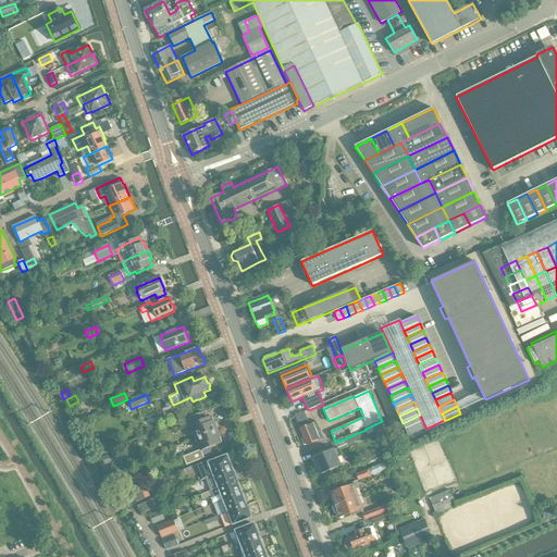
[(188,426),(193,424),(197,437),(217,430),(217,429),(218,426),(217,423),(214,423),(212,417),(208,419),(205,411),(185,419),(188,426)]
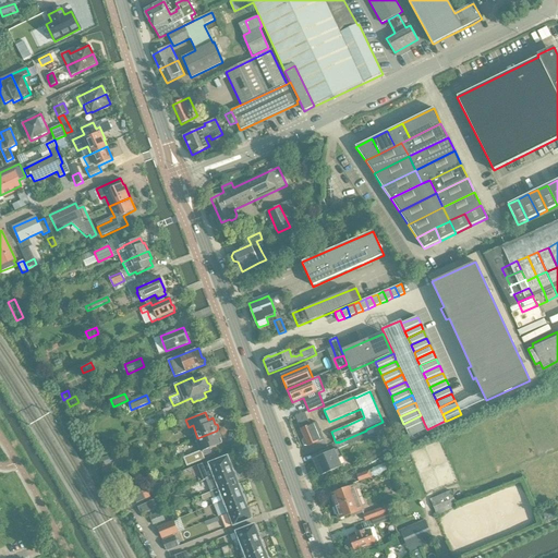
[(421,415),(403,424),(407,431),(424,423),(421,415)]
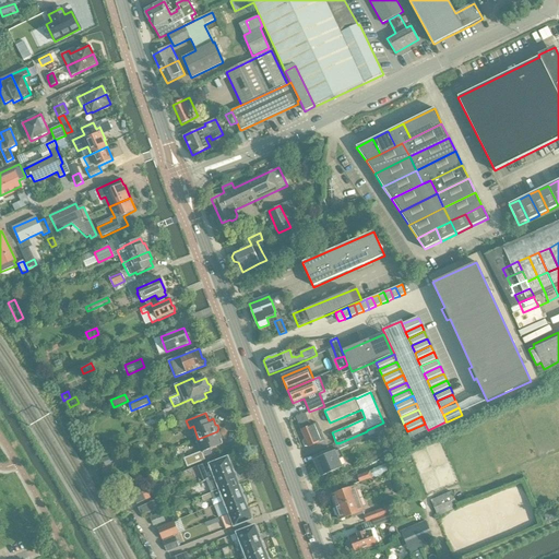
[(309,448),(325,440),(318,423),(301,430),(305,439),(302,442),(305,447),(308,447),(309,448)]
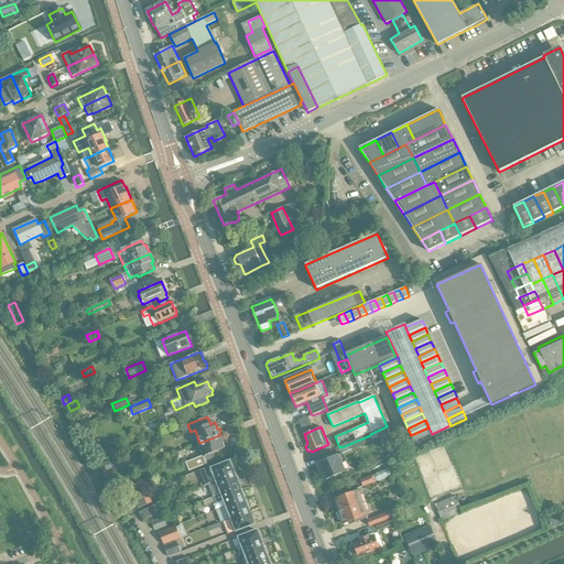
[(429,427),(411,435),(414,442),(431,434),(432,434),(429,427)]
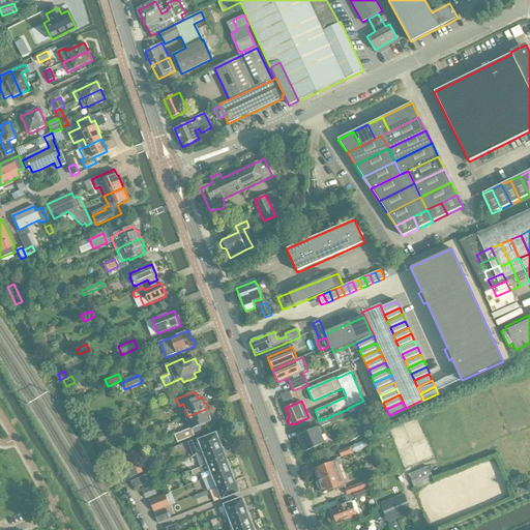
[(208,410),(207,410),(206,409),(187,416),(192,428),(186,431),(187,435),(200,430),(199,427),(211,421),(209,415),(210,413),(208,410)]
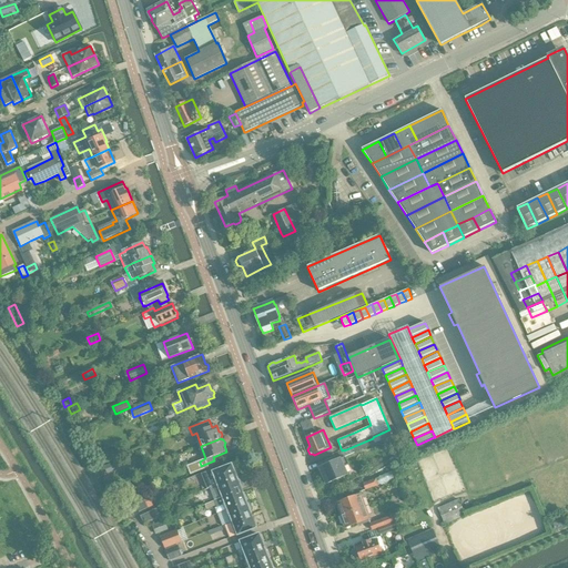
[(373,438),(352,447),(355,453),(376,444),(373,438)]
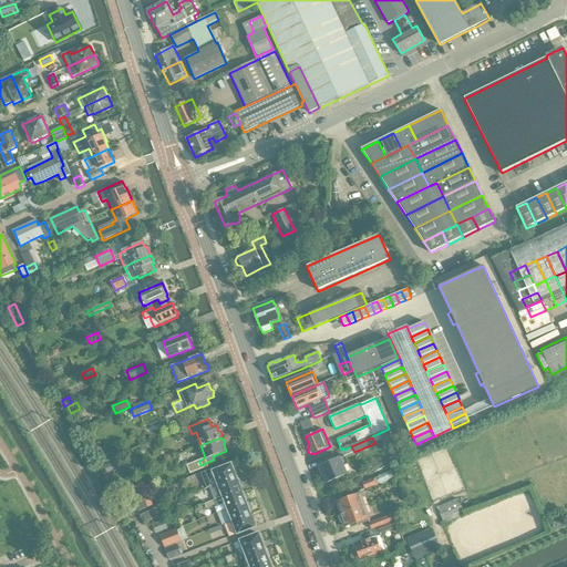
[(319,467),(326,484),(347,474),(342,465),(348,463),(344,456),(319,467)]
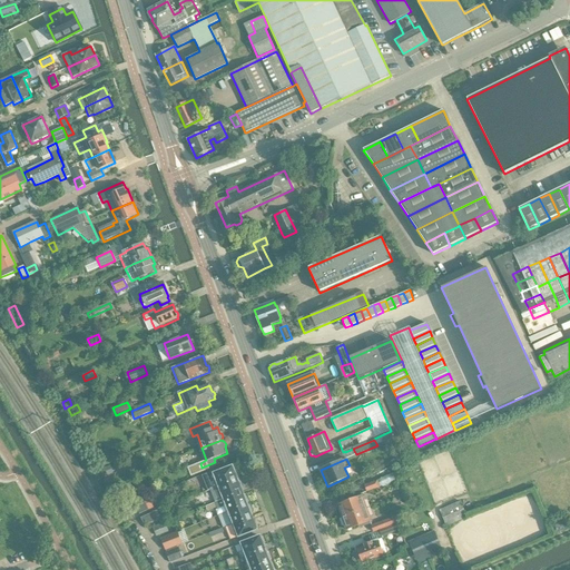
[(200,472),(198,465),(189,469),(192,475),(200,472)]
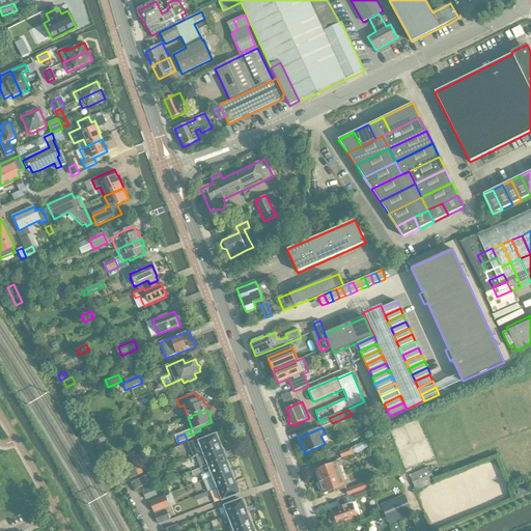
[(196,440),(188,443),(194,457),(196,457),(198,456),(202,454),(221,447),(223,444),(221,440),(218,439),(217,435),(197,443),(196,440)]
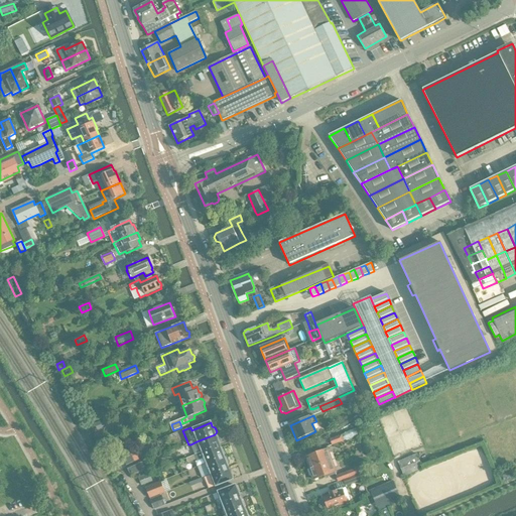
[(192,443),(190,444),(195,456),(201,453),(220,445),(219,442),(220,439),(218,435),(216,435),(215,434),(197,441),(192,443)]
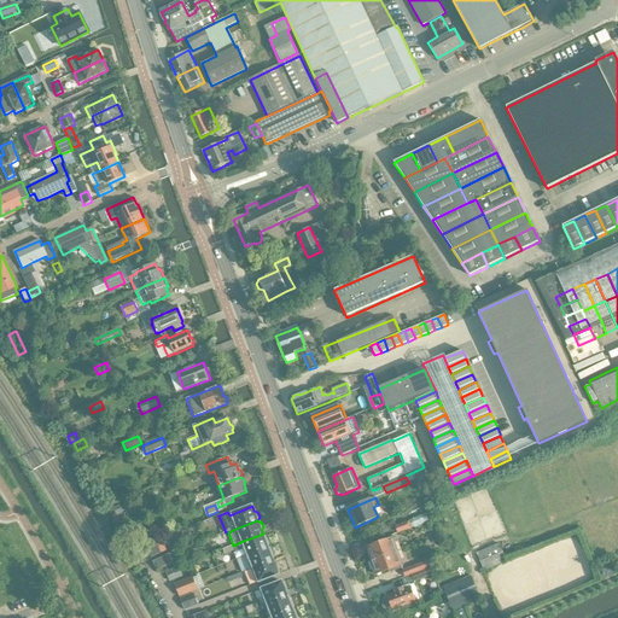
[(409,520),(395,526),(397,534),(413,528),(409,520)]
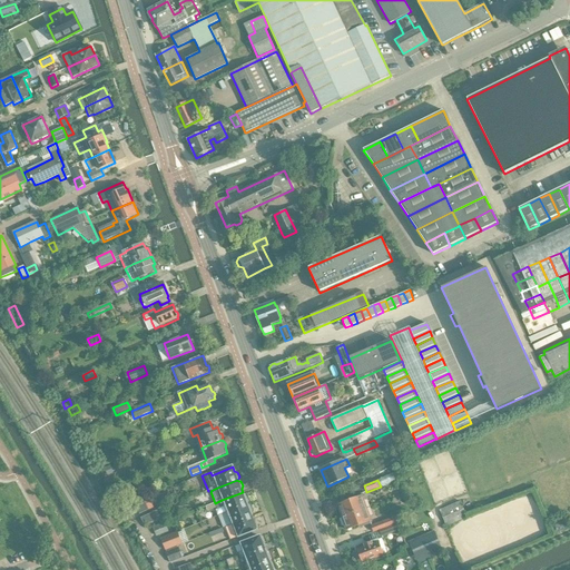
[(120,495),(126,493),(121,483),(116,485),(120,495)]
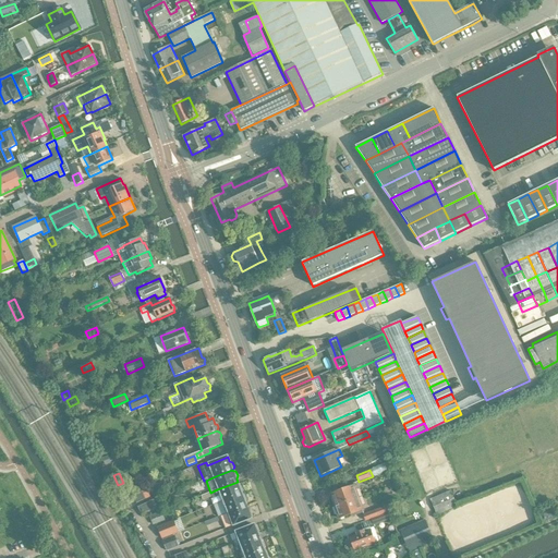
[(210,493),(202,496),(203,500),(213,497),(214,499),(210,500),(213,506),(214,506),(222,501),(222,502),(242,494),(242,493),(243,490),(242,486),(239,486),(238,482),(217,489),(210,493)]
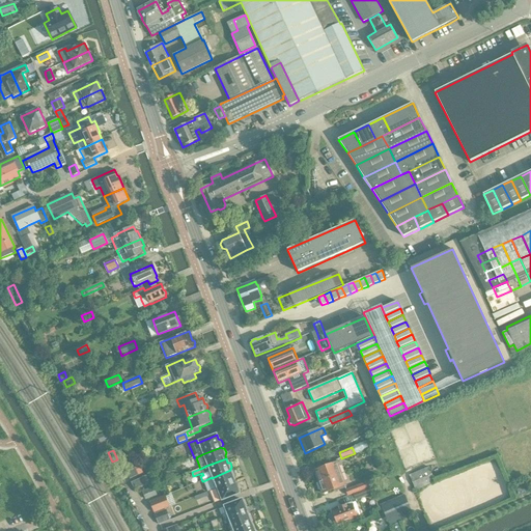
[(318,481),(319,482),(342,474),(337,460),(325,465),(325,467),(314,471),(316,476),(315,477),(317,480),(318,481)]
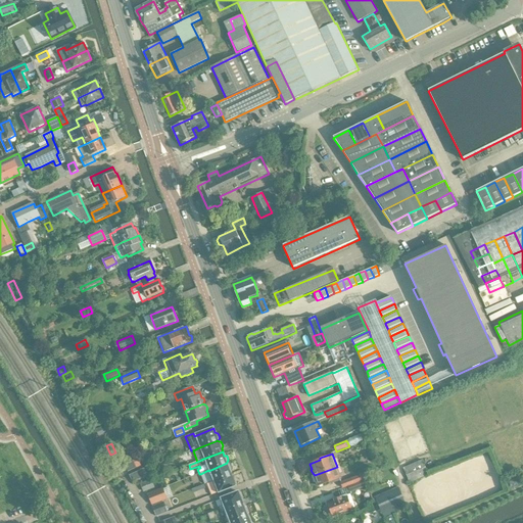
[(133,460),(124,464),(125,465),(128,472),(136,468),(133,460)]
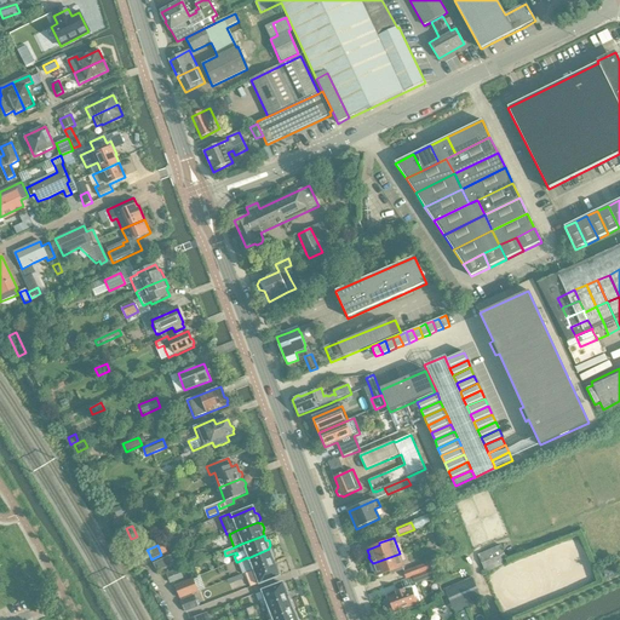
[(486,573),(509,563),(501,546),(478,556),(486,573)]
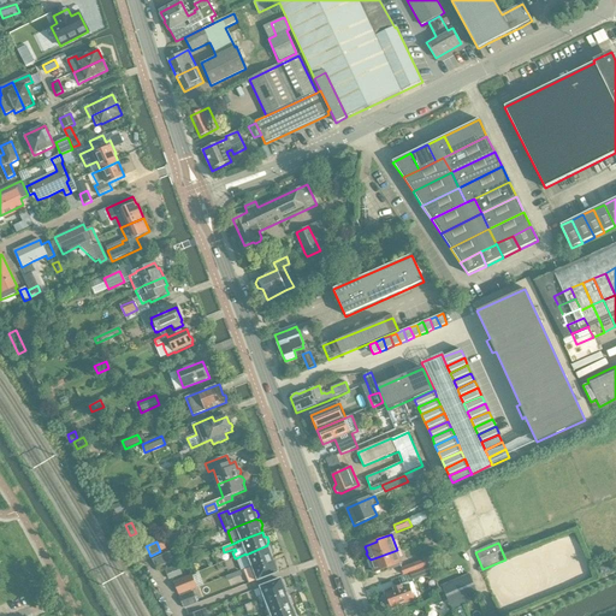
[(246,554),(236,558),(241,572),(243,570),(250,568),(273,558),(271,555),(273,552),(271,546),(267,546),(267,545),(246,555),(246,554)]
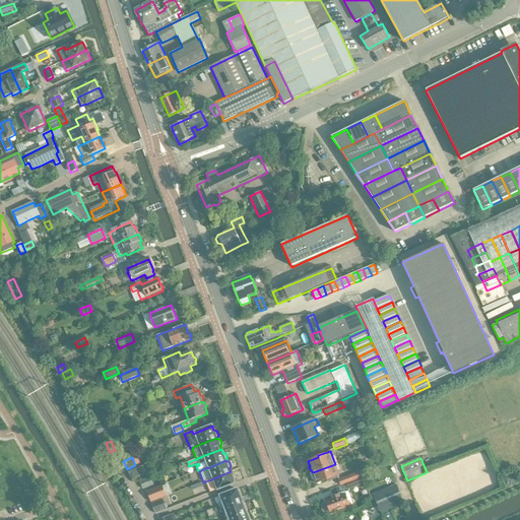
[(328,481),(339,477),(335,464),(313,472),(313,473),(312,474),(313,478),(315,478),(317,483),(327,479),(328,481)]
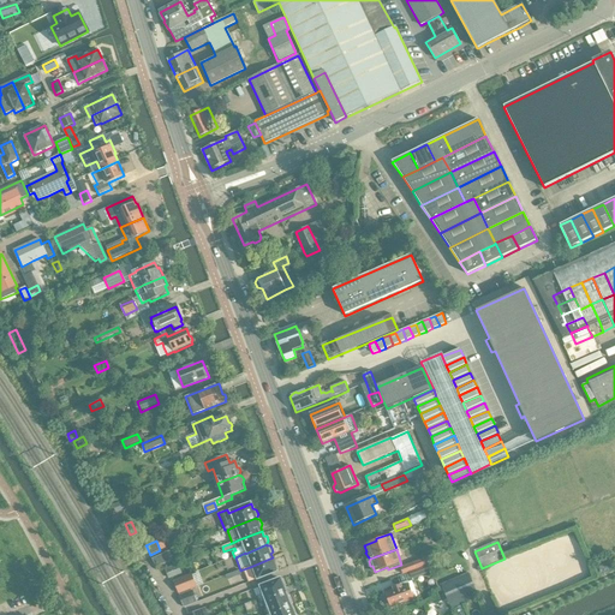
[(156,568),(165,565),(160,555),(151,559),(156,568)]
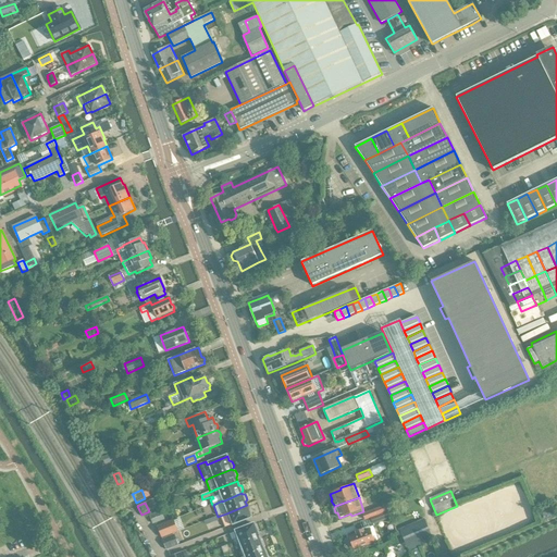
[(226,514),(220,516),(224,528),(231,525),(232,525),(251,518),(251,517),(252,515),(251,509),(248,509),(247,505),(226,514)]
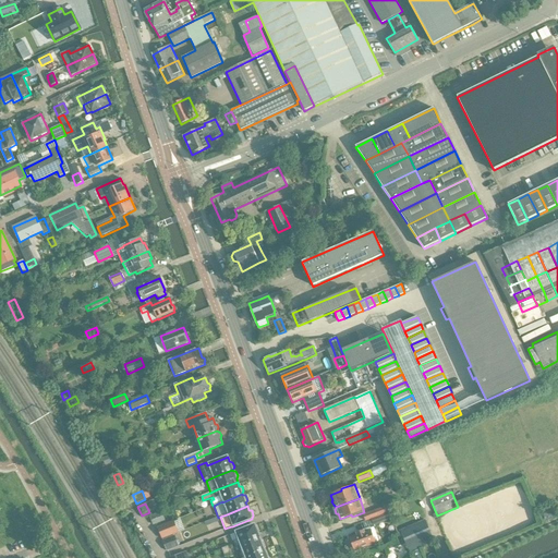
[(371,520),(386,514),(384,507),(363,514),(365,522),(371,520)]
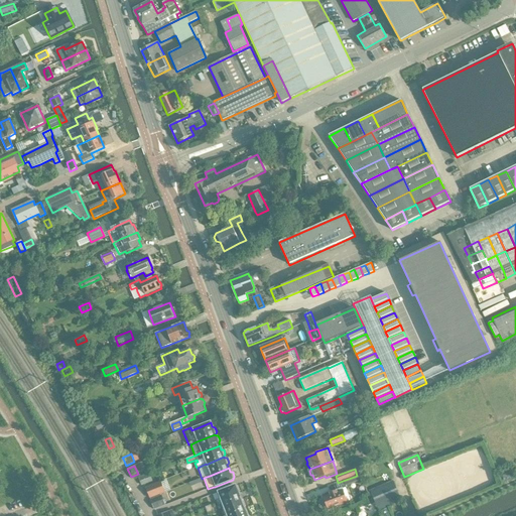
[(152,482),(149,473),(138,478),(141,486),(152,482)]
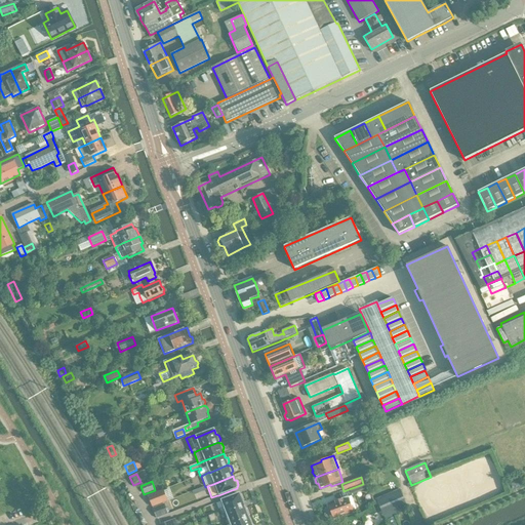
[(363,484),(349,489),(352,494),(362,491),(368,488),(366,483),(363,484)]
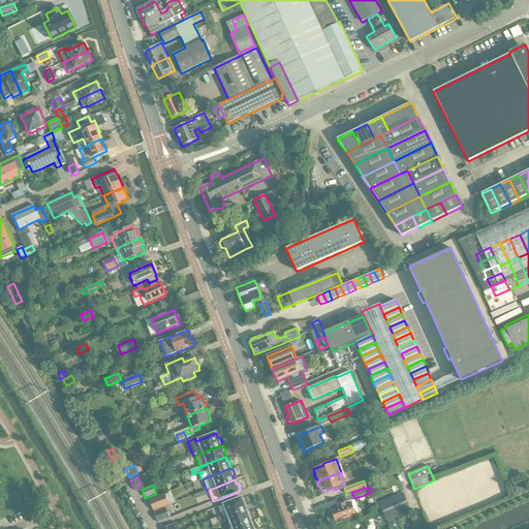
[(153,511),(169,505),(164,494),(149,500),(153,511)]
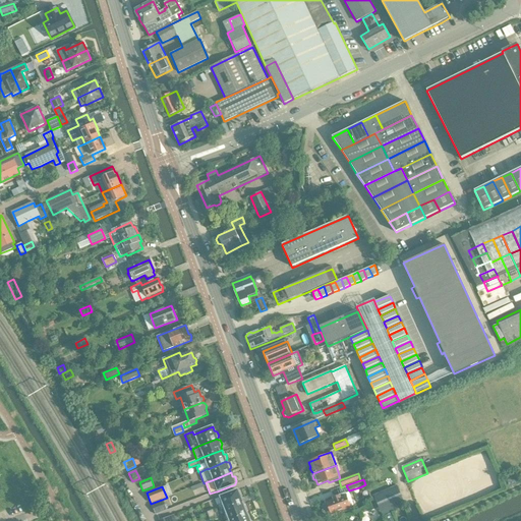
[(373,496),(374,499),(383,517),(395,512),(393,508),(405,503),(398,486),(373,496)]
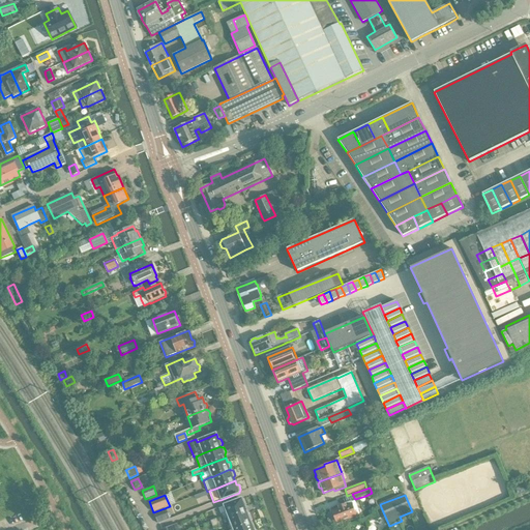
[(224,520),(228,519),(246,510),(245,507),(246,505),(245,501),(242,500),(241,499),(223,506),(226,512),(222,514),(224,520)]
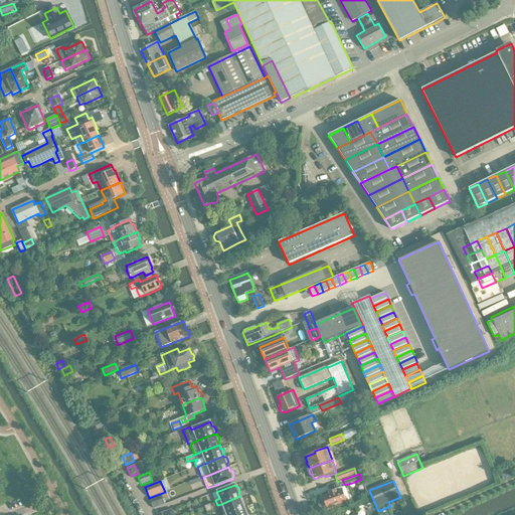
[(327,505),(328,508),(347,501),(350,500),(345,487),(342,488),(329,493),(330,495),(323,497),(324,500),(323,500),(323,501),(322,501),(322,502),(322,503),(322,504),(323,504),(323,505),(324,505),(325,506),(326,506),(327,505)]
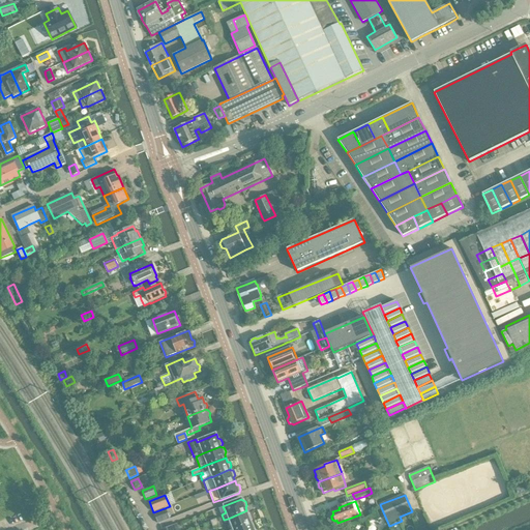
[(170,519),(166,508),(154,513),(158,524),(170,519)]
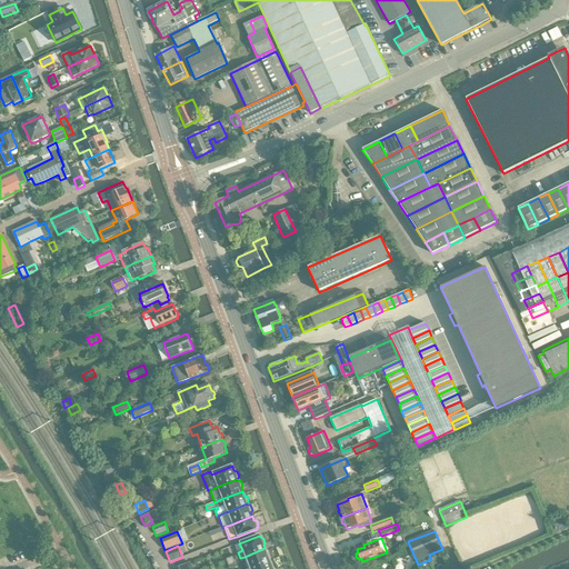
[(265,548),(245,557),(249,568),(269,561),(269,560),(270,557),(269,552),(267,552),(265,548)]
